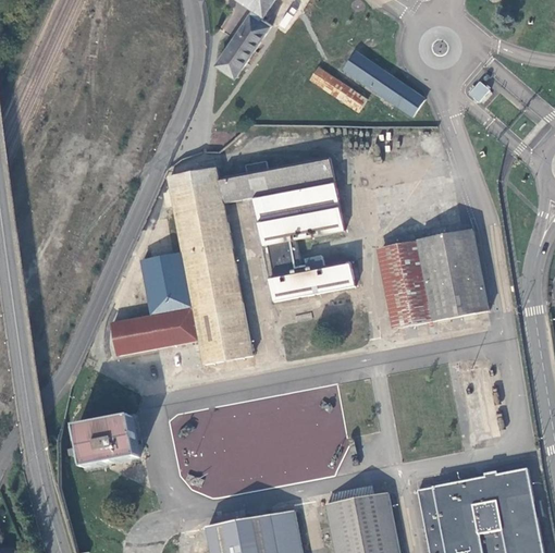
[(168,3),(160,0),(151,0),(148,7),(162,14),(168,3)]
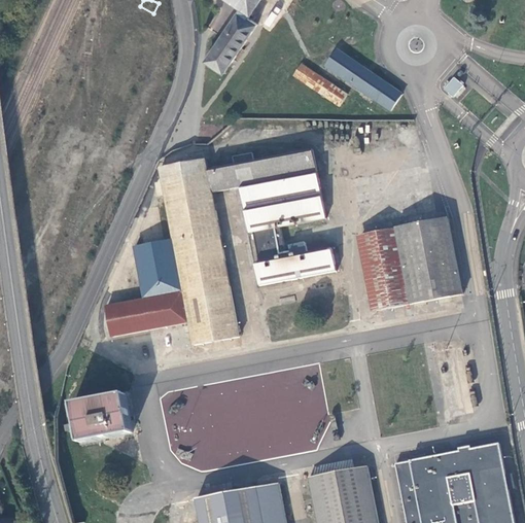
[(231,0),(239,5),(204,58),(222,70),(255,21),(246,14),(255,0),(231,0)]
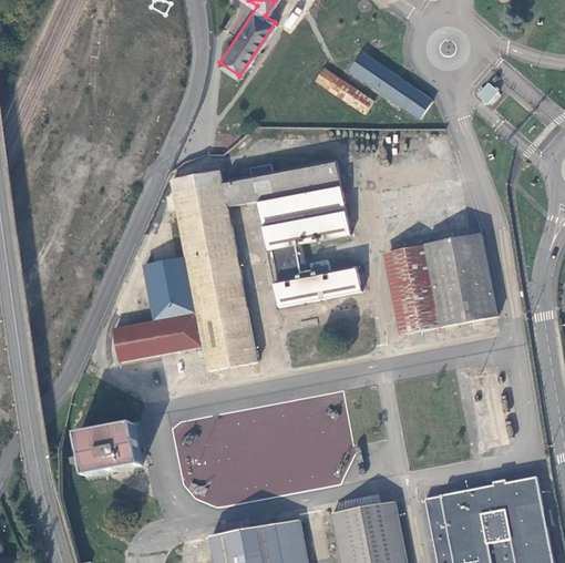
[(430,98),(361,50),(349,68),(418,115),(430,98)]
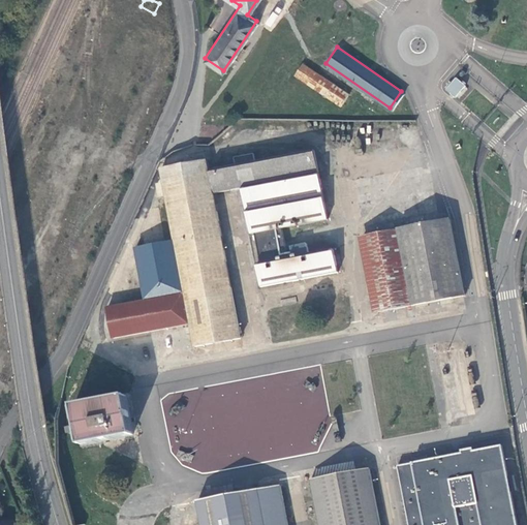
[(302,62),(295,72),(339,102),(346,92),(302,62)]
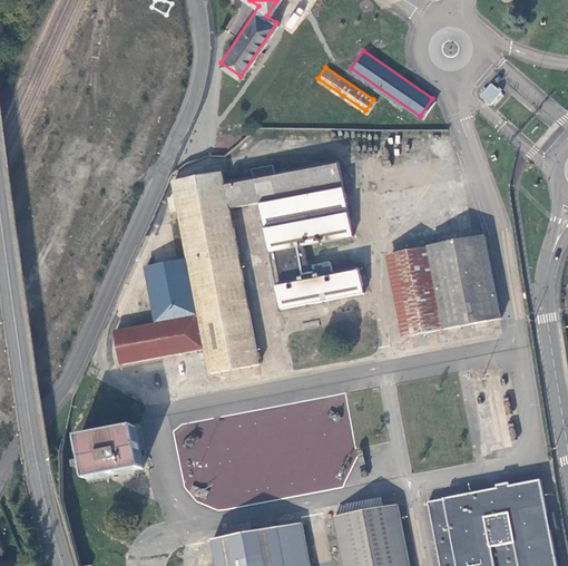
[(489,103),(500,90),(490,81),(479,94),(489,103)]
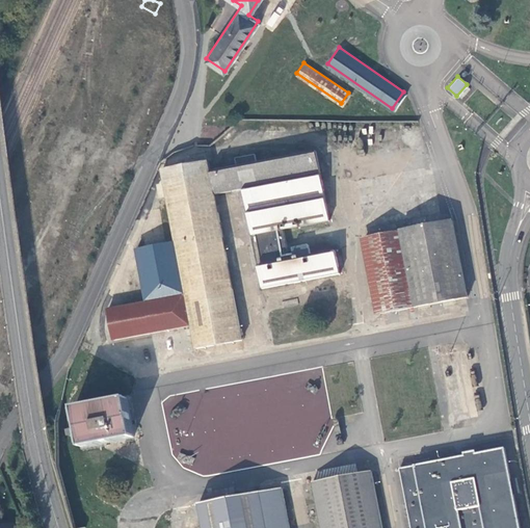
[(327,217),(314,143),(254,155),(252,148),(233,151),(234,158),(208,163),(206,158),(204,158),(167,165),(160,166),(175,239),(135,247),(146,299),(107,307),(112,337),(190,322),(194,345),(240,337),(212,190),(241,185),(250,232),(255,231),(260,261),(257,261),(265,308),(342,293),(334,246),(309,252),(309,246),(292,249),(293,255),(288,256),(282,226),(327,217)]
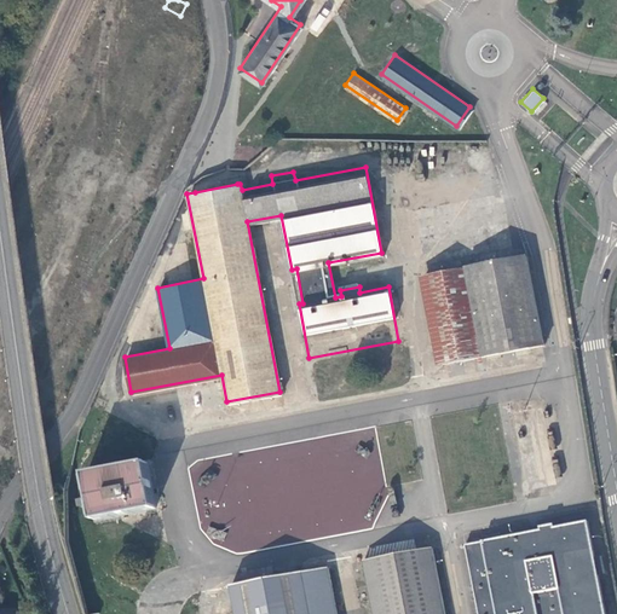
[(194,181),(195,192),(237,184),(236,173),(194,181)]
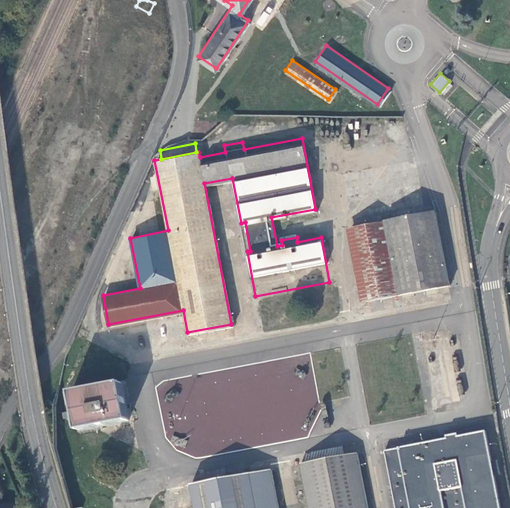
[(382,219),(397,291),(448,281),(433,208),(382,219)]
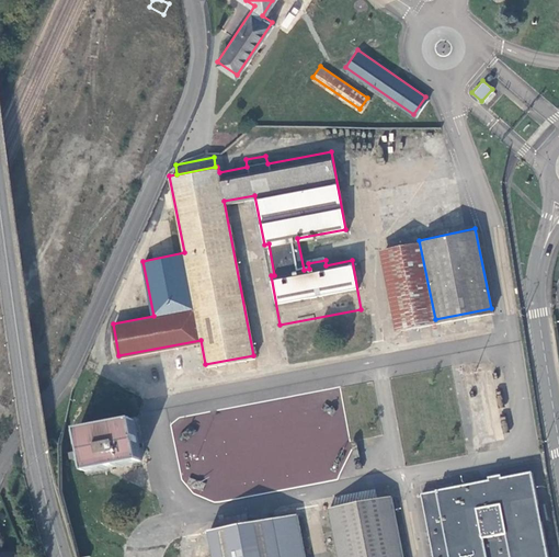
[(399,327),(435,319),(419,240),(383,246),(399,327)]
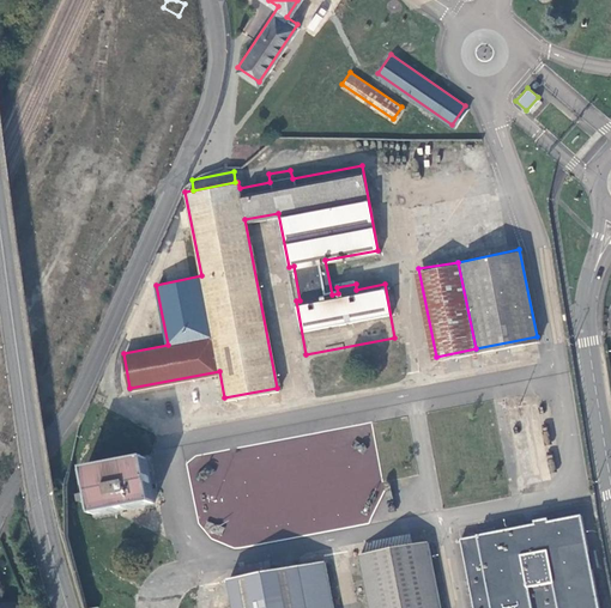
[(83,466),(92,510),(151,498),(143,454),(83,466)]
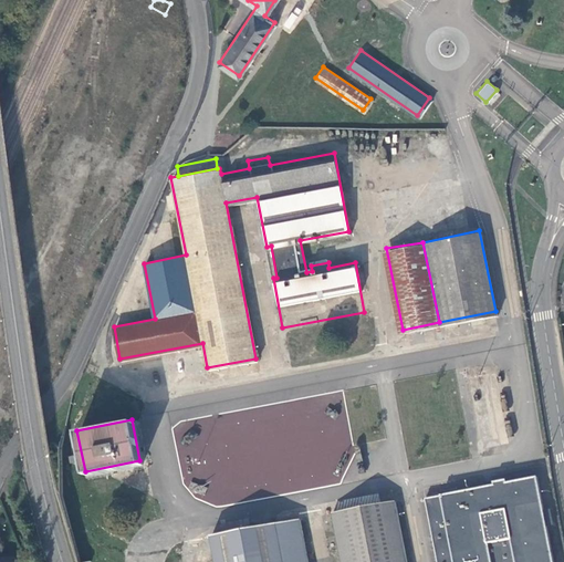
[(493,482),(440,492),(445,513),(428,517),(437,561),(553,561),(536,474),(507,480),(505,477),(493,479),(493,482)]
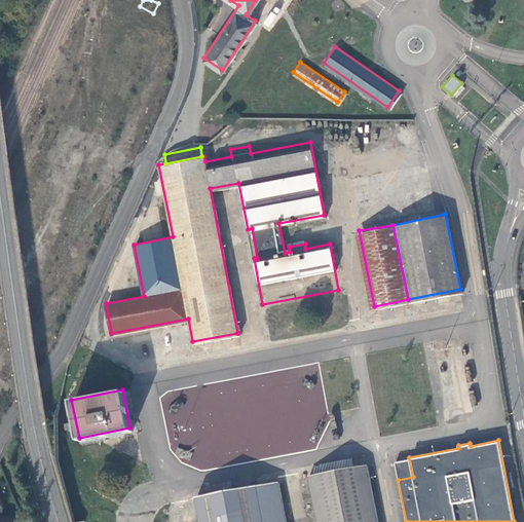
[(395,460),(398,480),(413,477),(409,457),(395,460)]
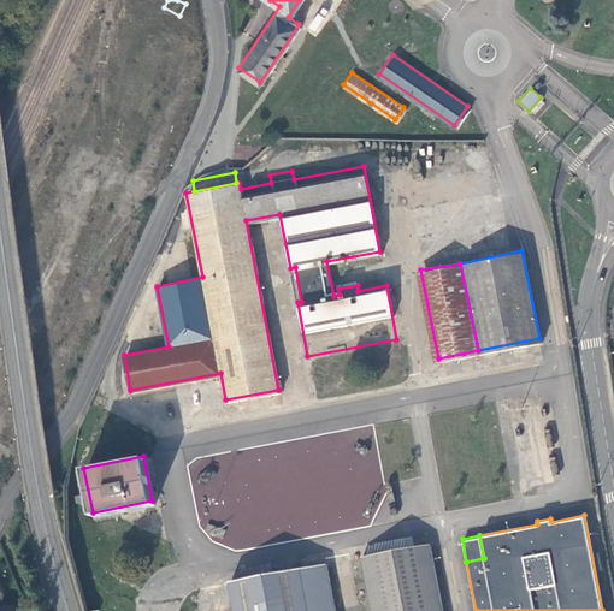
[(359,555),(370,610),(441,610),(429,541),(359,555)]
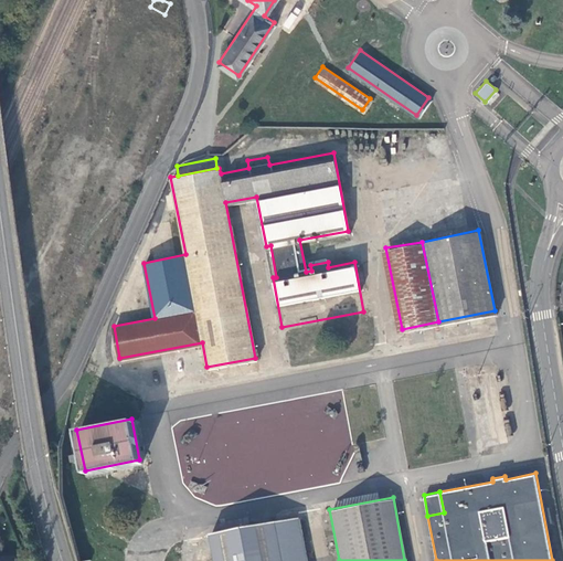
[(210,532),(215,560),(305,560),(297,515),(210,532)]
